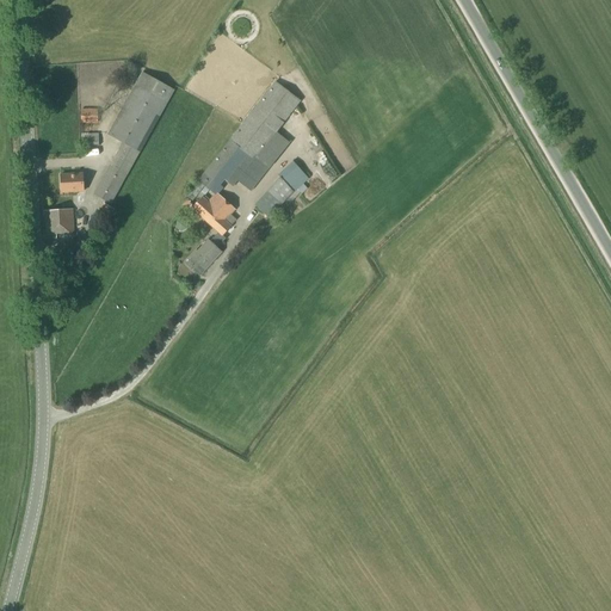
[(107,213),(111,205),(174,91),(142,73),(106,136),(121,143),(93,196),(104,202),(100,209),(107,213)]
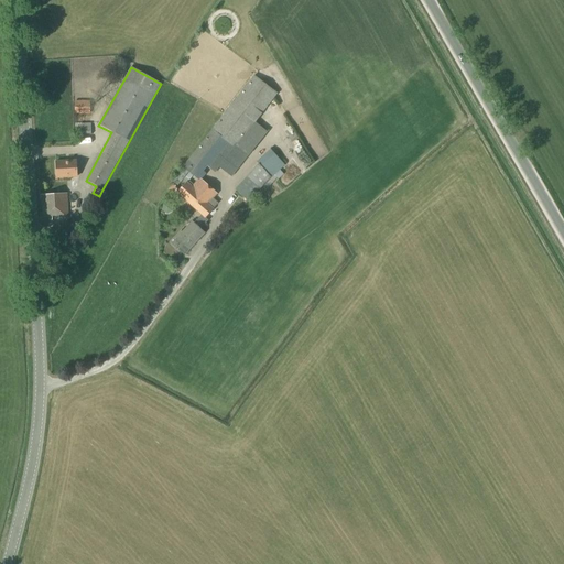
[(231,177),(267,132),(255,122),(278,94),(253,75),(182,167),(197,180),(198,177),(202,180),(205,174),(203,172),(207,167),(215,173),(219,167),(231,177)]
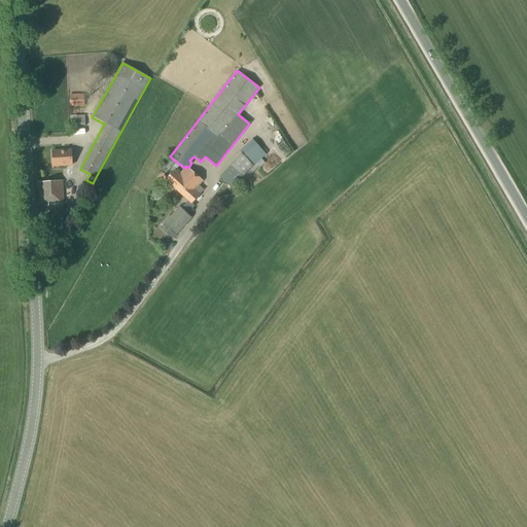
[(83,98),(83,95),(69,95),(69,107),(84,107),(84,104),(86,104),(86,98),(83,98)]
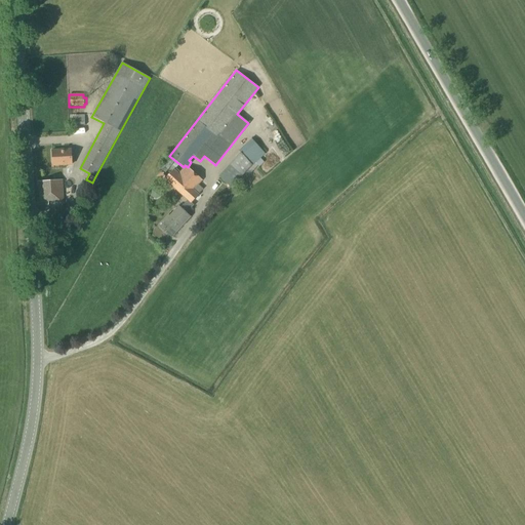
[(69,125),(86,125),(86,115),(69,115),(69,125)]
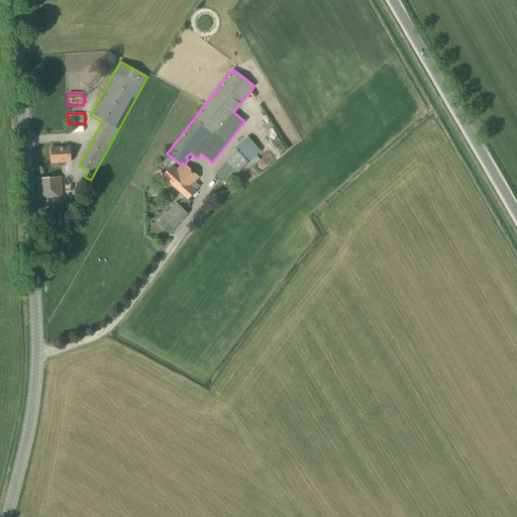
[(254,165),(260,160),(256,156),(261,151),(247,136),(234,148),(236,150),(215,174),(227,186),(247,164),(250,161),(254,165)]
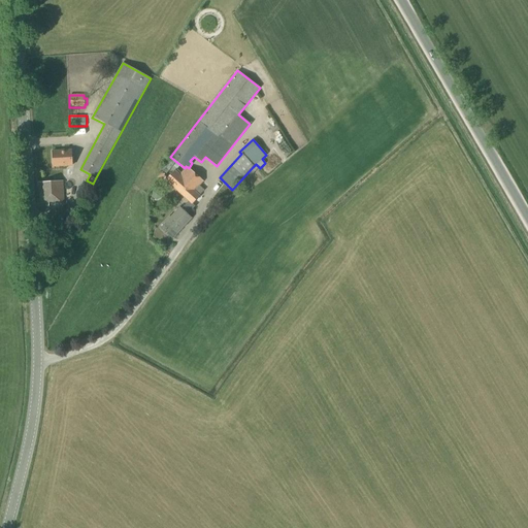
[(60,173),(60,167),(72,166),(71,150),(51,152),(52,168),(54,168),(54,173),(36,174),(37,188),(38,188),(39,206),(48,206),(48,203),(55,203),(55,205),(63,205),(61,173),(60,173)]
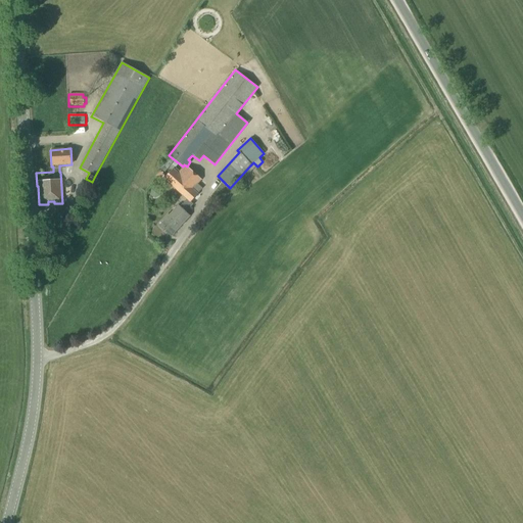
[(200,180),(185,165),(178,174),(173,169),(164,179),(187,199),(179,206),(178,205),(159,226),(171,236),(189,217),(186,212),(193,205),(190,202),(202,189),(197,184),(200,180)]
